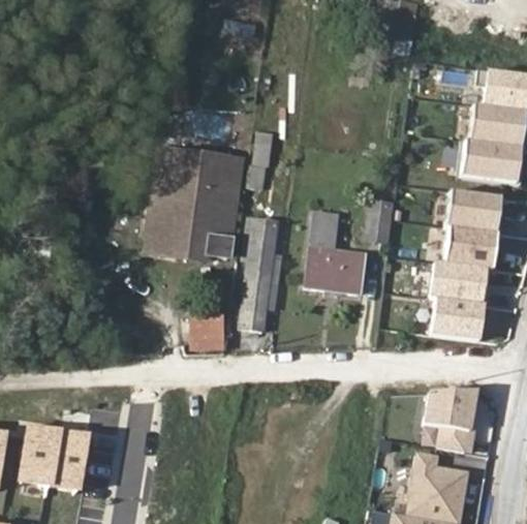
[(220,27),(251,35),(256,18),(224,9),(220,27)]
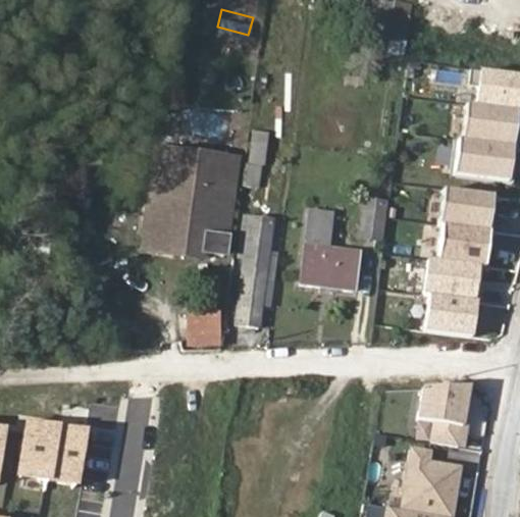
[(519,70),(483,65),(478,103),(518,108),(519,108),(519,70)]
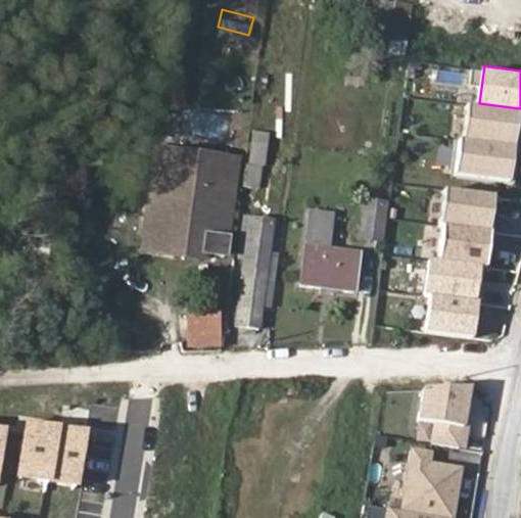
[(479,103),(466,101),(461,136),(457,135),(452,175),(509,182),(519,108),(479,103)]
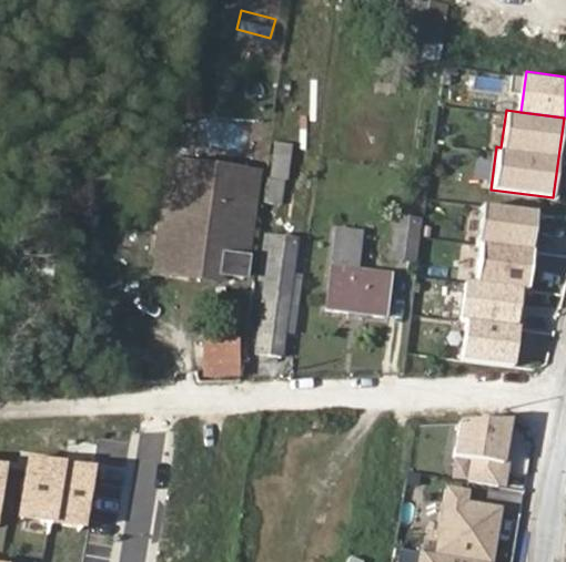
[(283,200),(287,139),(271,138),(266,198),(283,200)]
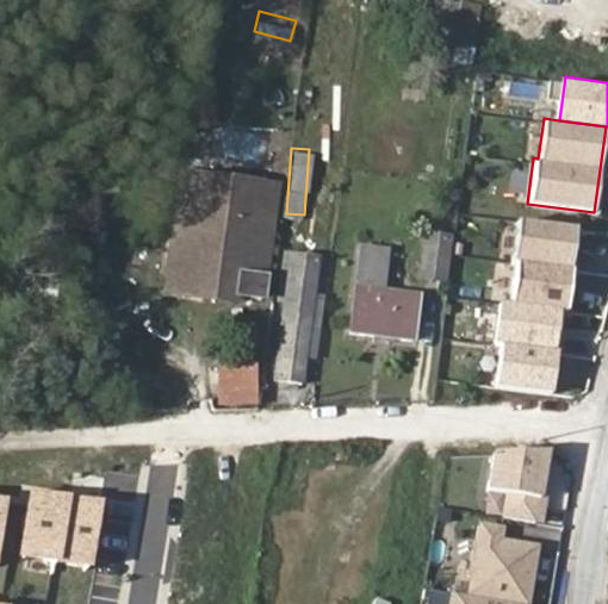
[(202,187),(188,273),(209,275),(212,266),(270,274),(281,190),(266,187),(264,197),(209,188),(210,175),(188,172),(187,185),(202,187)]
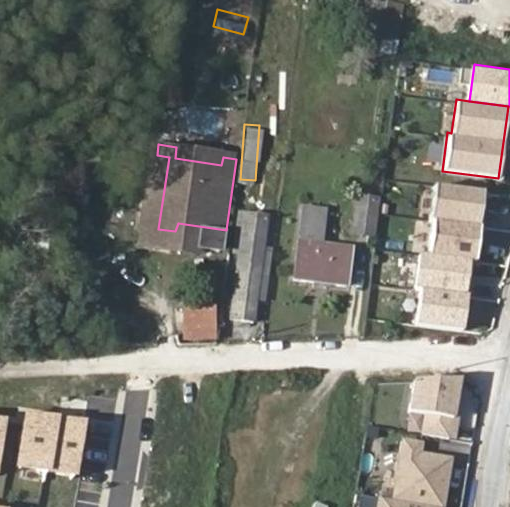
[(147,227),(158,229),(169,157),(157,155),(147,227)]
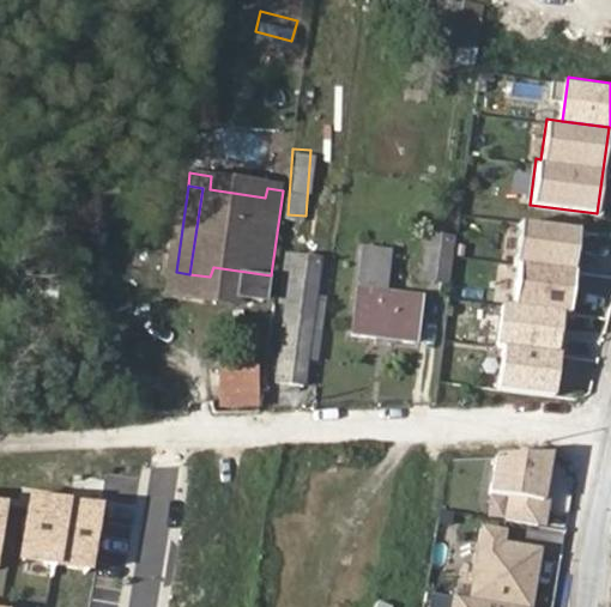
[(591,226),(522,218),(516,261),(525,262),(520,304),(504,302),(500,344),(514,345),(508,388),(569,396),(591,226)]
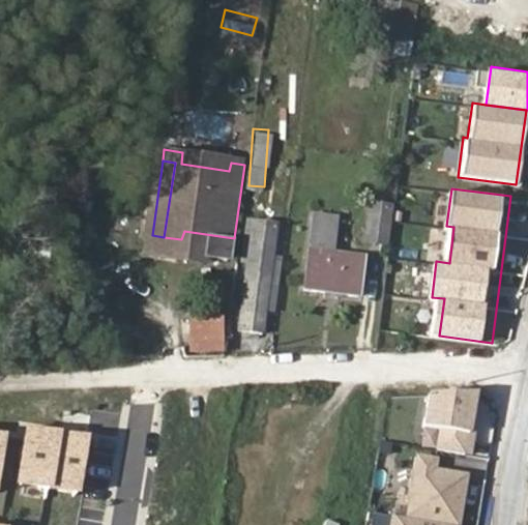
[(393,205),(375,202),(370,239),(387,242),(393,205)]
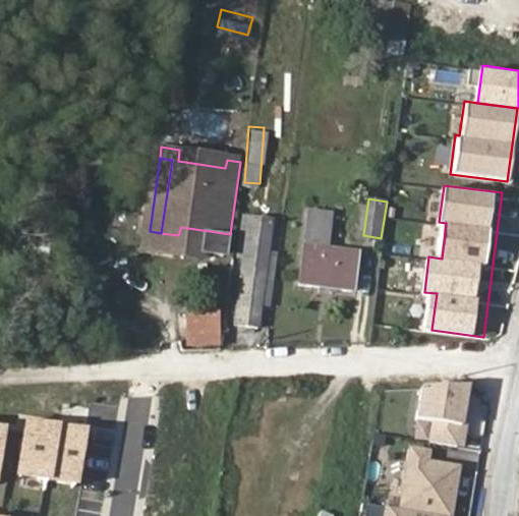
[(256,291),(266,291),(271,250),(276,208),(248,204),(242,248),(247,250),(239,314),(252,317),(256,291)]
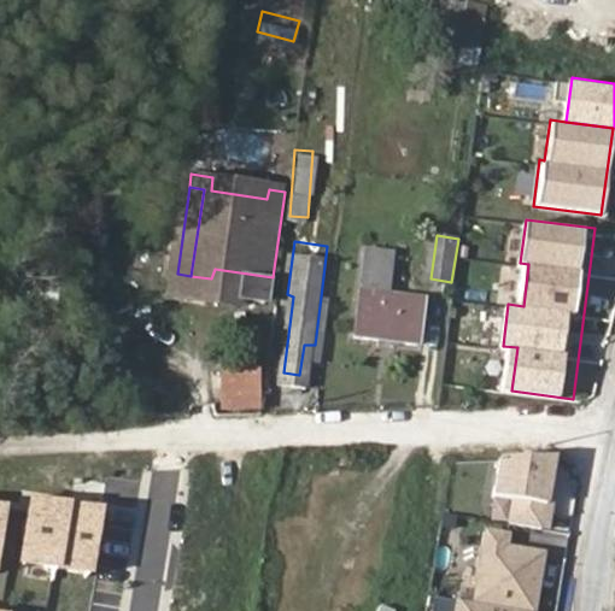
[(399,246),(373,242),(358,335),(420,346),(429,298),(392,291),(399,246)]
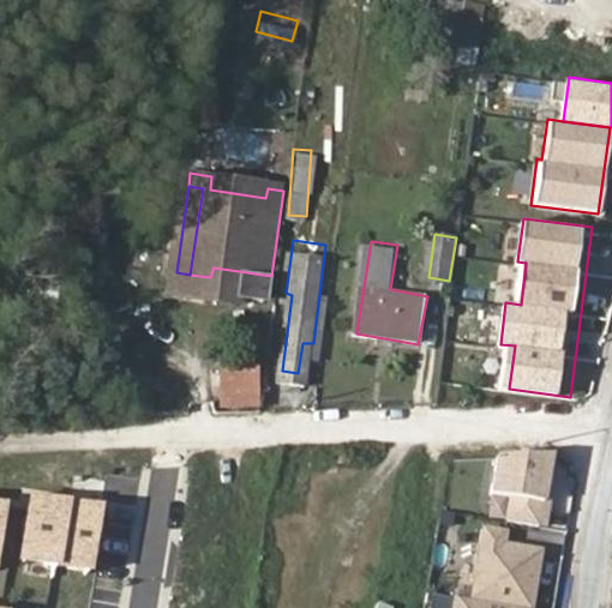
[(310,375),(313,343),(303,343),(298,373),(310,375)]
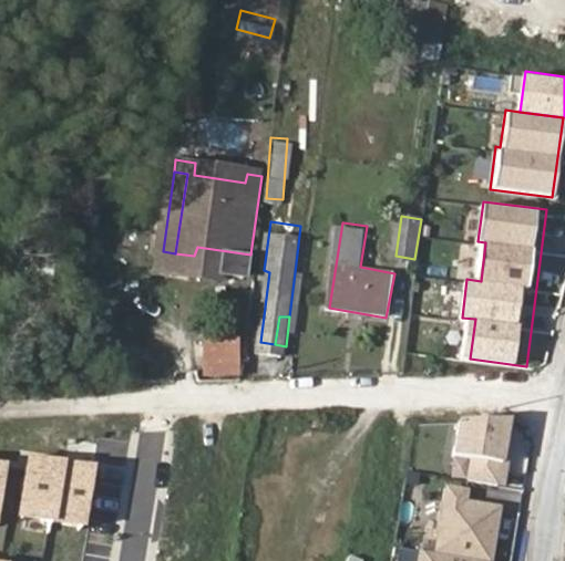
[(237,373),(237,331),(197,331),(197,373),(237,373)]
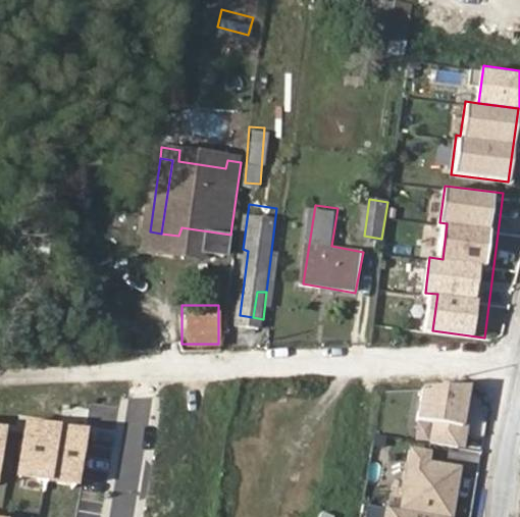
[(469,383),(420,383),(414,418),(431,420),(428,440),(466,445),(472,401),(467,401),(469,383)]
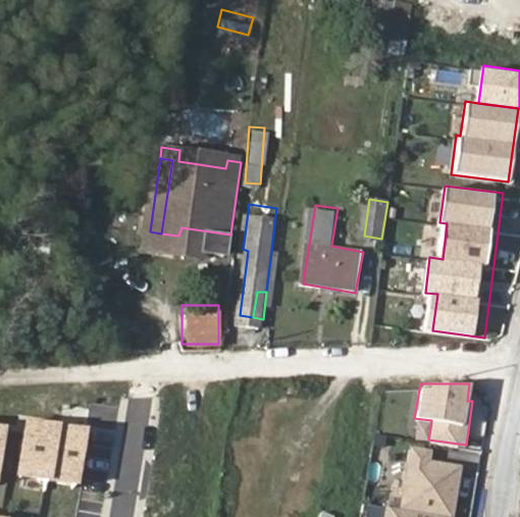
[(90,427),(27,416),(16,475),(80,485),(90,427)]
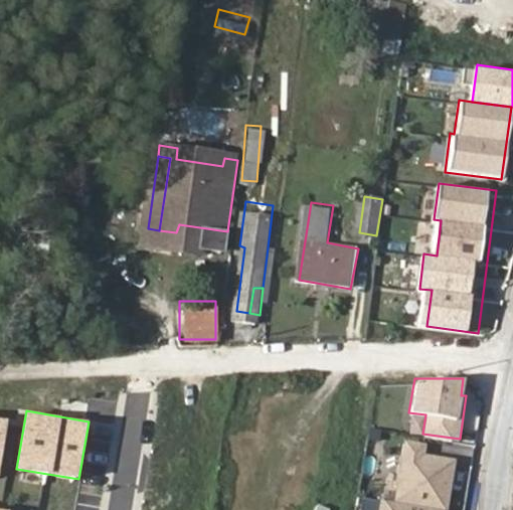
[(424,443),(404,440),(394,500),(379,498),(377,509),(447,509),(455,459),(422,453),(424,443)]
